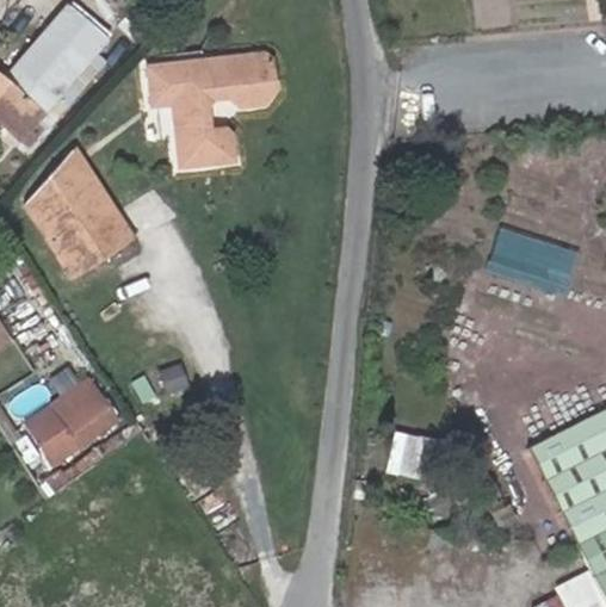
[(60,95),(110,37),(69,1),(5,76),(0,72),(0,115),(24,136),(42,117),(60,95)]
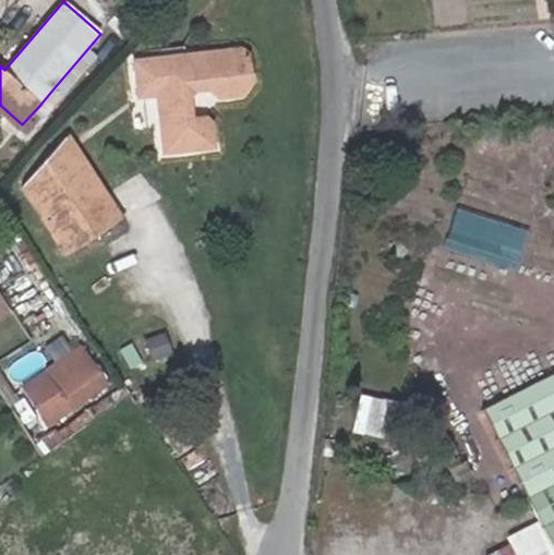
[(160,92),(167,149),(217,144),(214,120),(209,116),(194,117),(192,95),(197,87),(212,86),(221,94),(244,92),(254,81),(250,51),(243,46),(137,58),(141,84),(159,83),(160,92)]
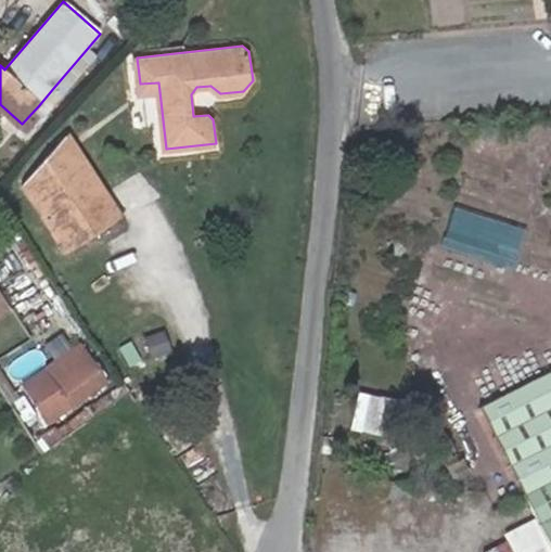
[(159,91),(158,82),(140,84),(141,92),(159,91)]
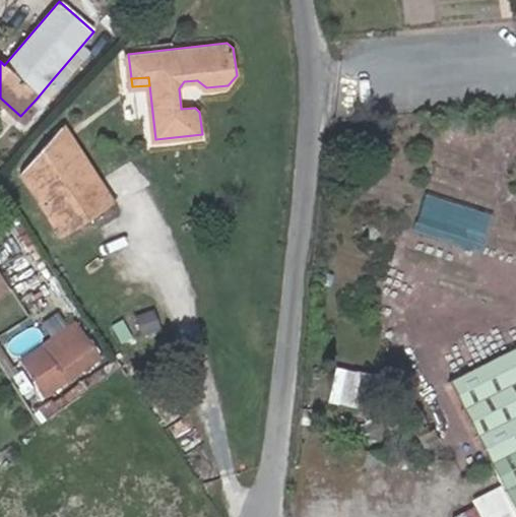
[(43,106),(58,87),(51,81),(36,100),(43,106)]
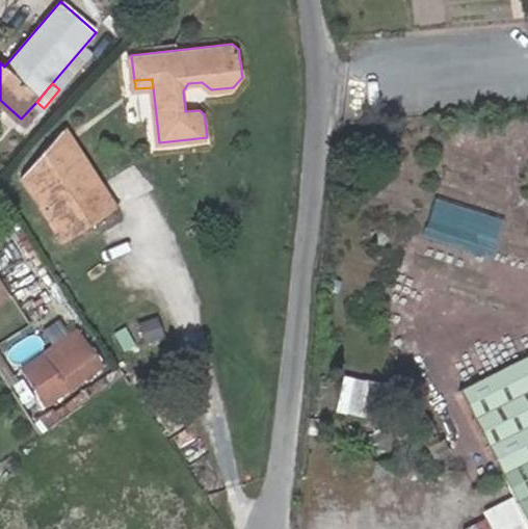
[(119,207),(67,126),(24,175),(66,240),(119,207)]
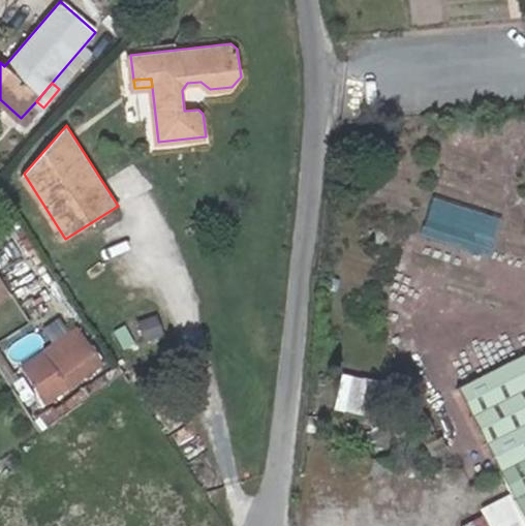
[(500,215),(445,204),(438,234),(493,246),(500,215)]
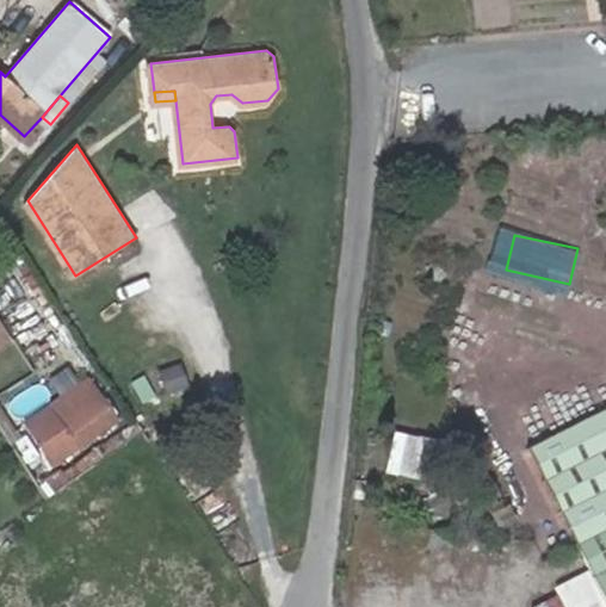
[(0,346),(12,339),(0,320),(0,346)]
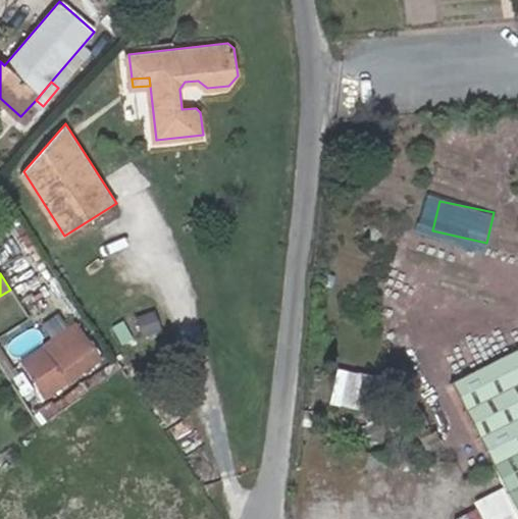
[(49,393),(101,357),(78,322),(26,358),(49,393)]
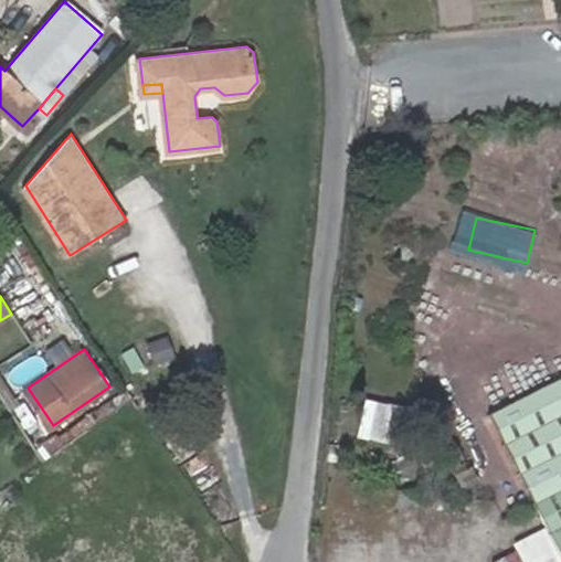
[(560,378),(493,414),(549,525),(560,547),(560,378)]
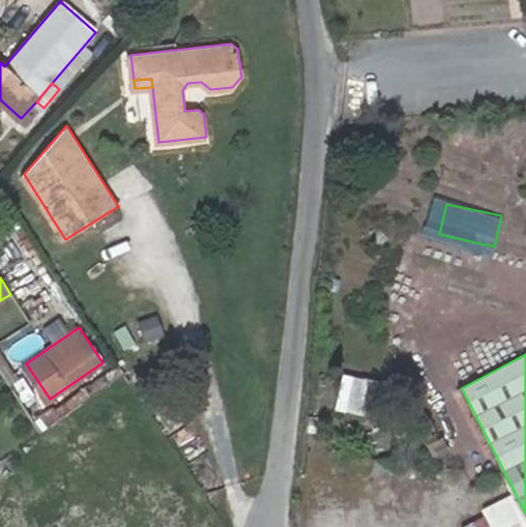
[(42,428),(124,372),(120,364),(57,408),(56,405),(35,417),(42,428)]
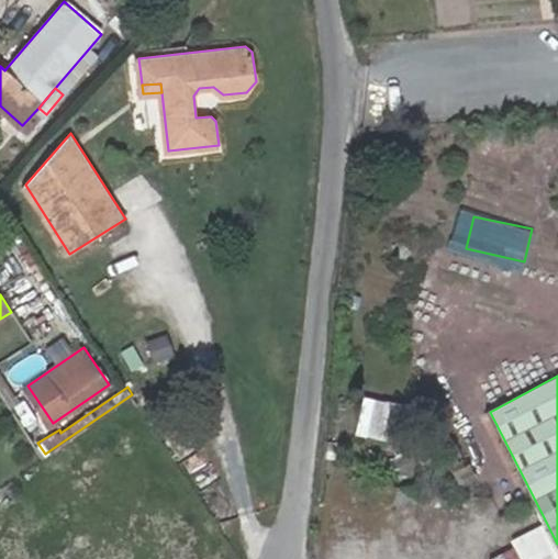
[(361,428),(393,434),(400,398),(368,392),(361,428)]
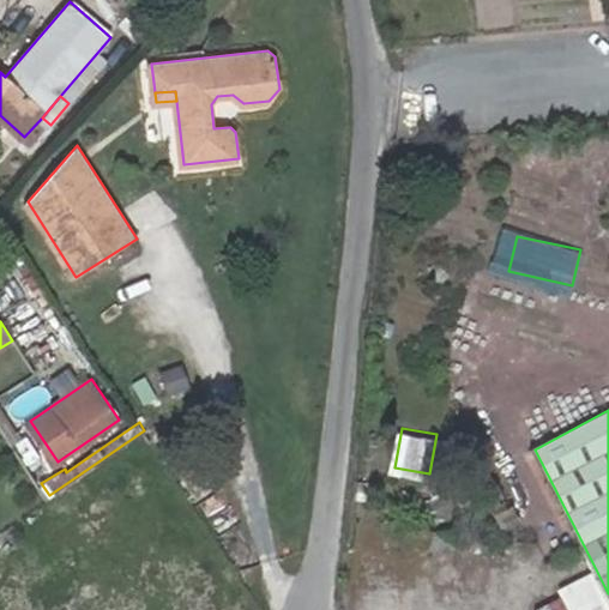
[(606,609),(608,608),(608,593),(596,569),(561,587),(572,609),(606,609)]
